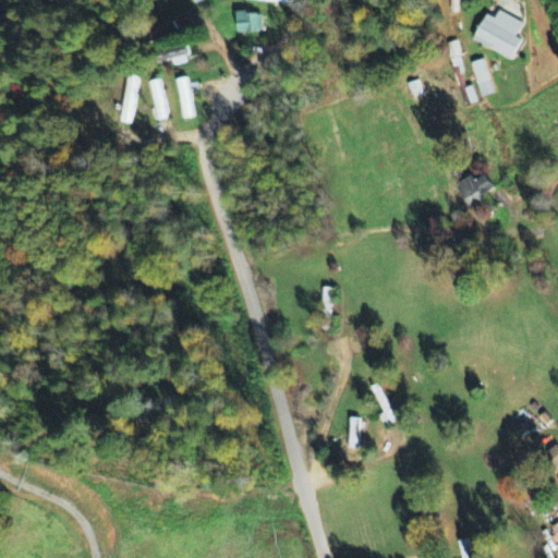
[(495,20),(486,15),(472,41),(511,62),(521,41),(516,38),(522,24),(498,12),(495,20)]
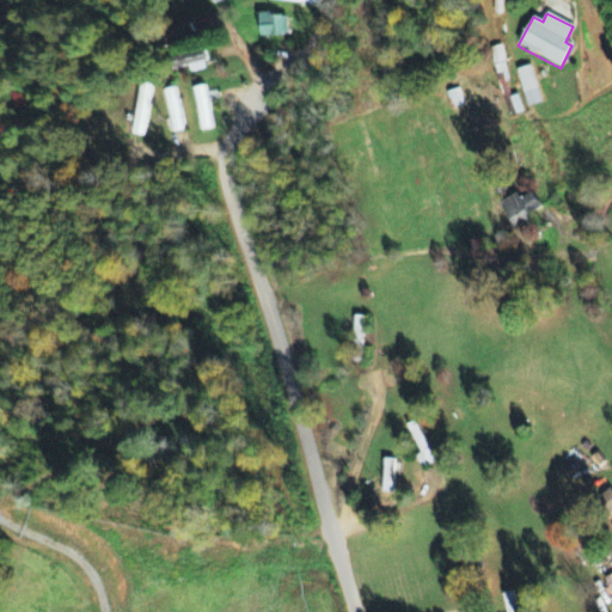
[(287,36),(286,14),(257,17),(258,37),(287,36)]
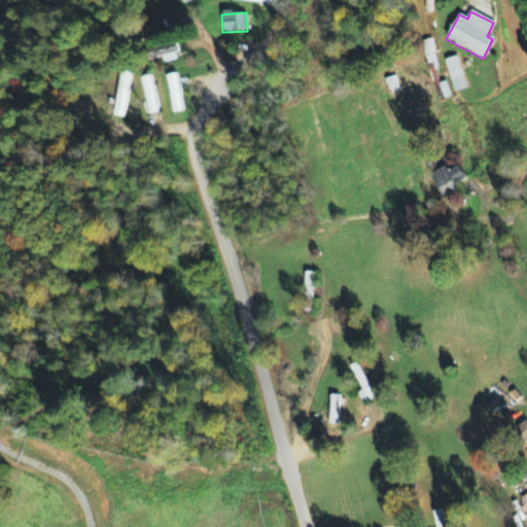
[(167,32),(163,22),(142,30),(147,41),(167,32)]
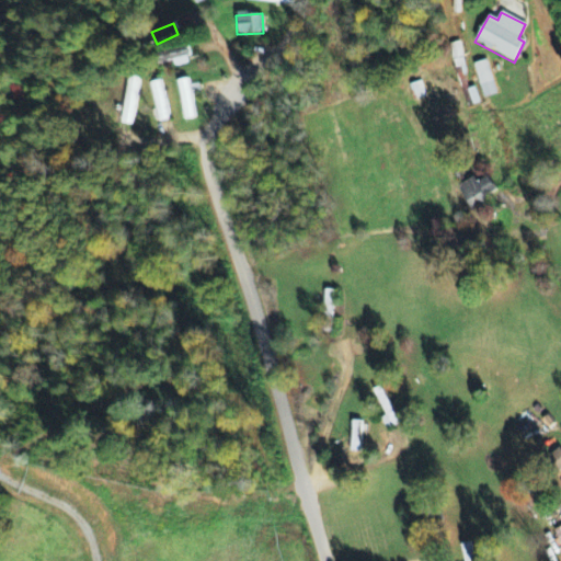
[(190,65),(184,47),(156,55),(158,65),(171,61),(173,68),(190,65)]
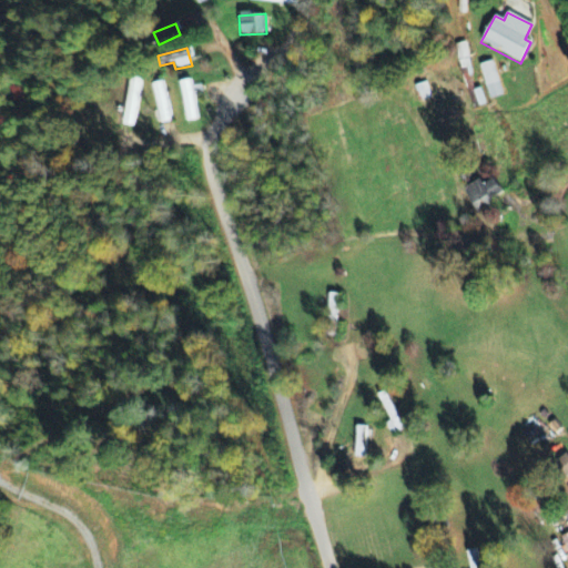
[(501,98),(494,62),(480,66),(488,100),(501,98)]
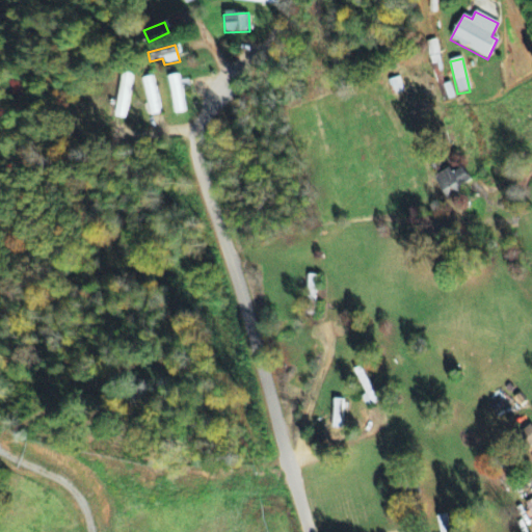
[(132,76),(122,74),(114,117),(125,120),(132,76)]
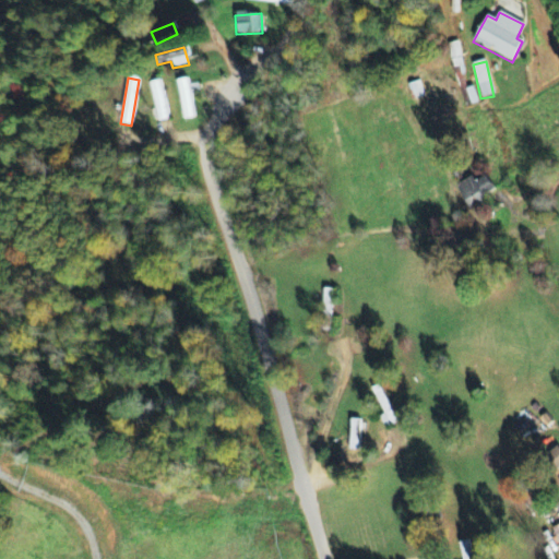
[(176,81),(183,121),(193,119),(186,79),(176,81)]
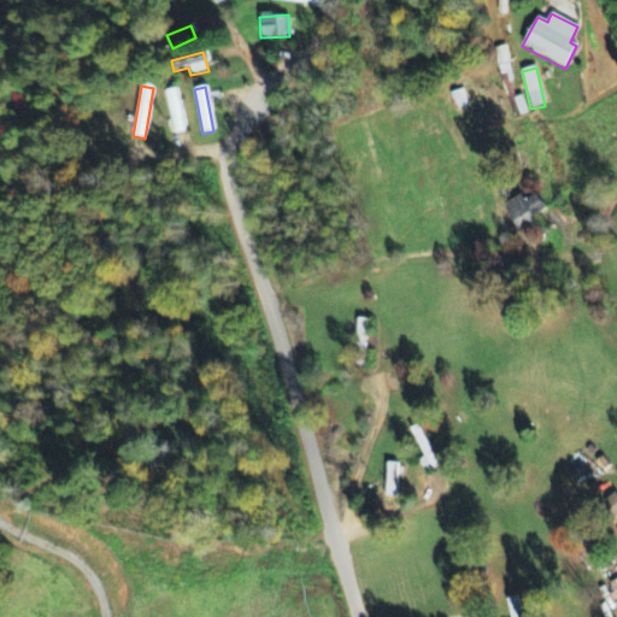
[(175,136),(186,133),(175,89),(163,92),(175,136)]
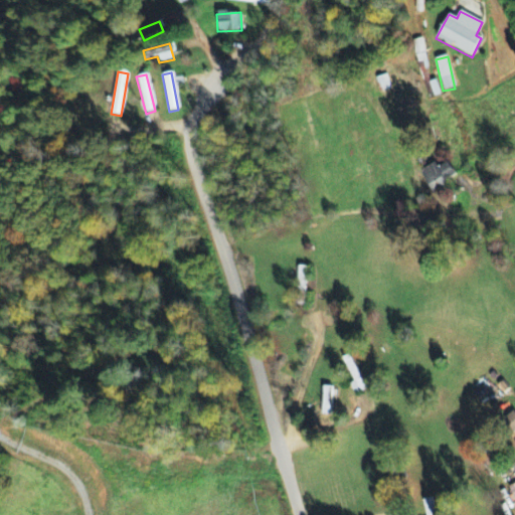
[(449,164),(439,169),(436,163),(419,172),(432,195),(449,186),(446,181),(456,176),(449,164)]
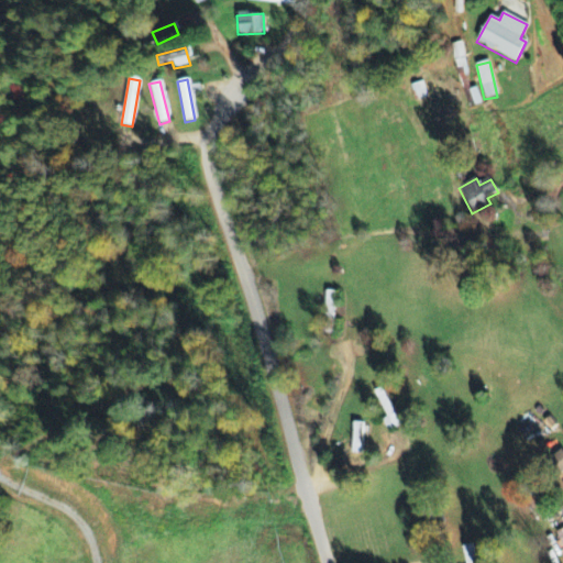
[(549,460),(559,476),(562,473),(562,451),(549,460)]
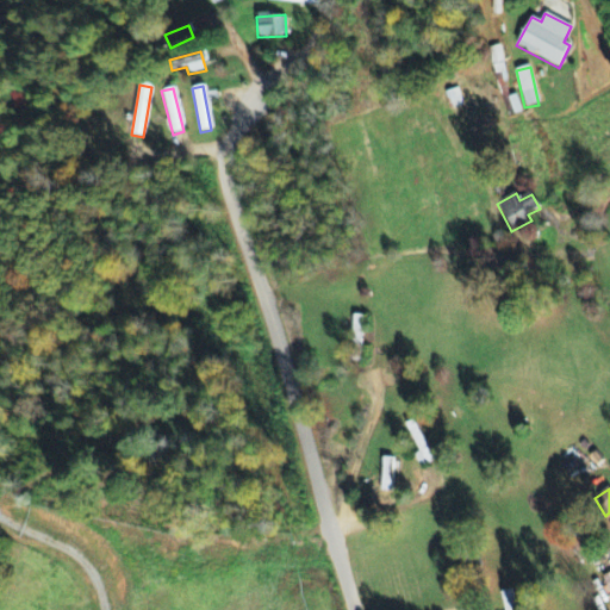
[(515,609),(512,591),(502,593),(504,609),(515,609)]
